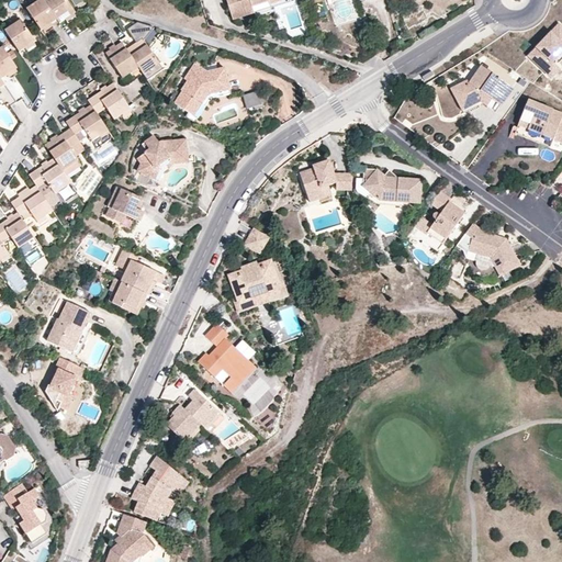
[(58,15),(47,0),(35,0),(29,6),(43,26),(44,24),(53,19),(58,15)]
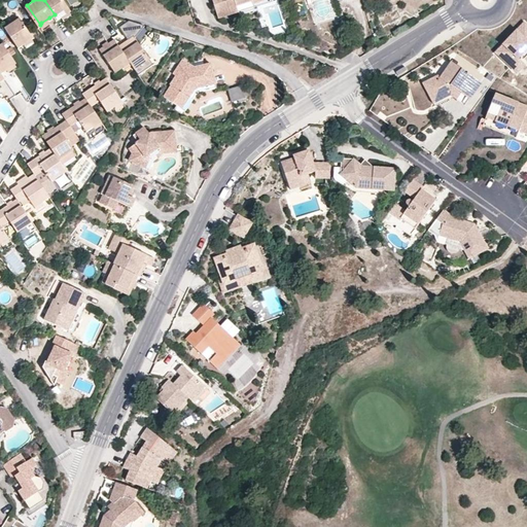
[(62,13),(69,8),(71,7),(65,0),(44,0),(55,14),(57,18),(62,13)]
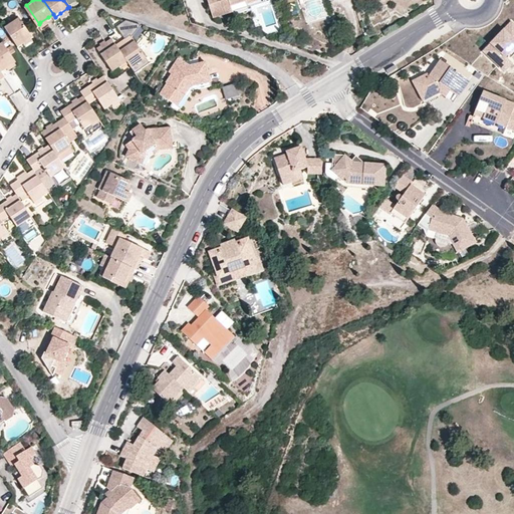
[(207,0),(210,10),(219,7),(221,12),(232,9),(231,6),(245,1),(246,4),(257,1),(257,0),(207,0)]
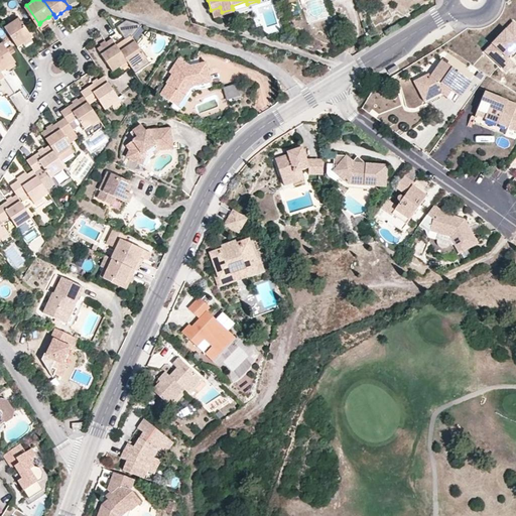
[(222,12),(220,7),(211,10),(214,18),(234,12),(233,9),(222,12)]
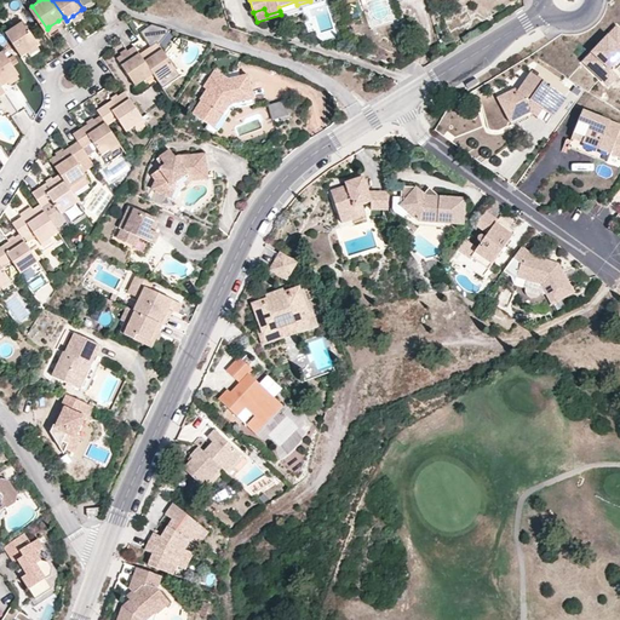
[(85,13),(81,10),(73,16),(75,21),(85,13)]
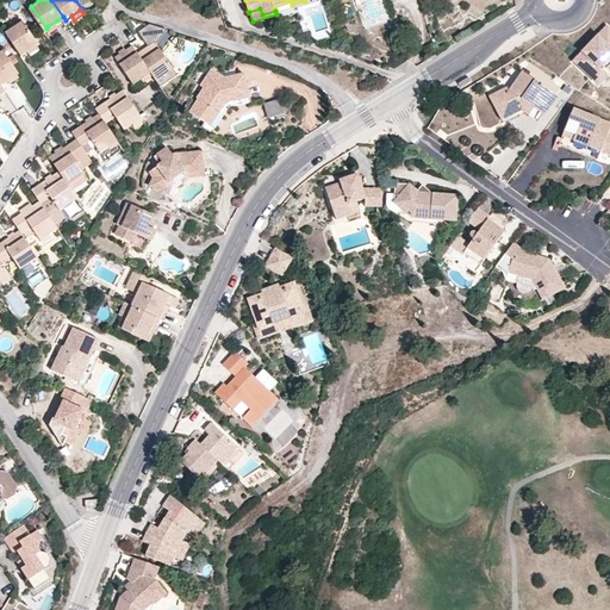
[(29,49),(37,43),(39,41),(23,18),(6,30),(23,53),(29,49)]
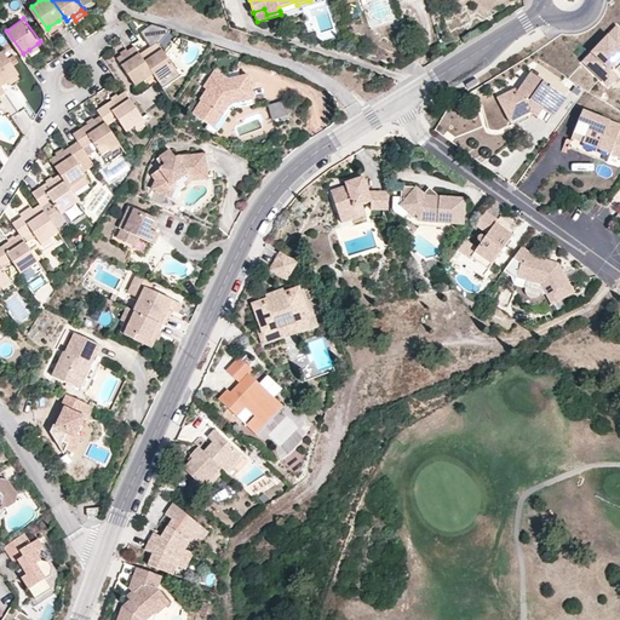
[(58,21),(49,27),(52,32),(61,24),(58,21)]
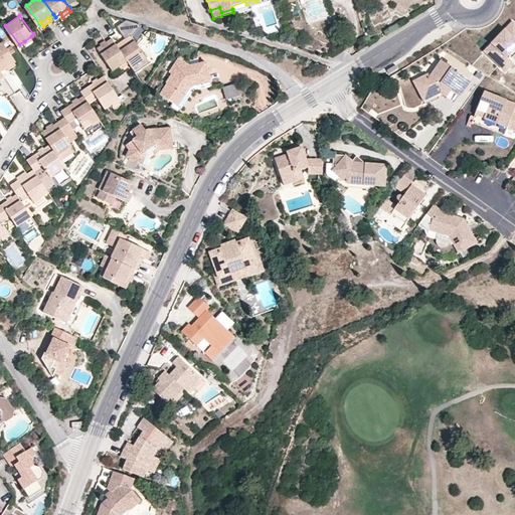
[(128,36),(132,34),(143,24),(126,18),(117,26),(124,35),(126,33),(128,36)]
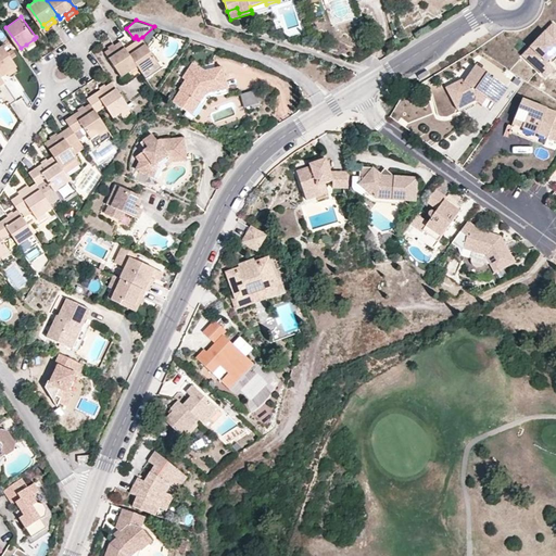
[(555,52),(555,27),(528,57),(540,70),(547,61),(551,59),(555,52)]
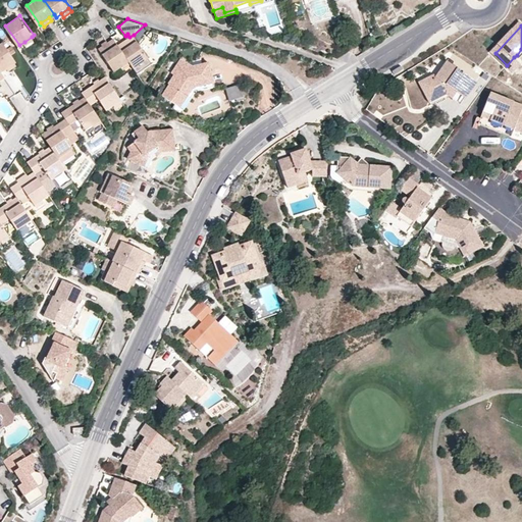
[(128,39),(119,46),(132,61),(137,67),(150,56),(134,35),(129,37),(128,39)]
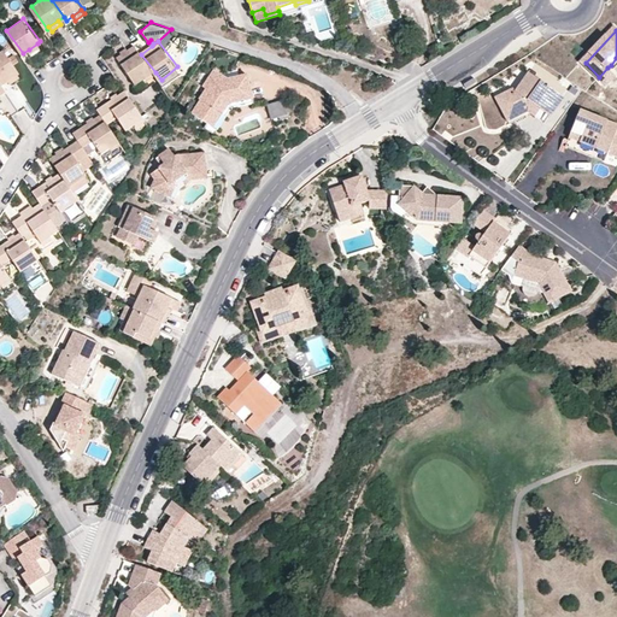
[(40,48),(37,43),(29,50),(33,53),(40,48)]
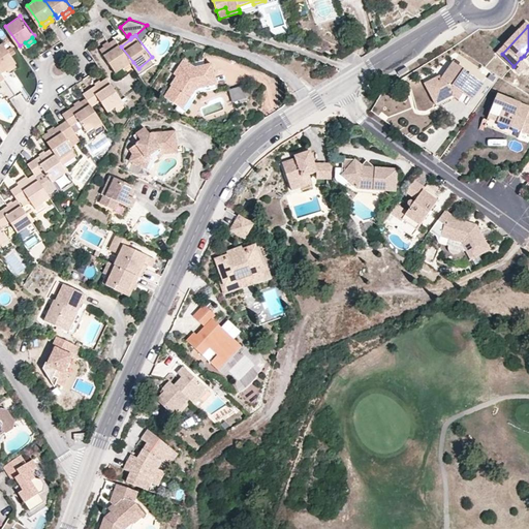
[(133,62),(121,47),(116,39),(102,51),(120,72),(133,62)]
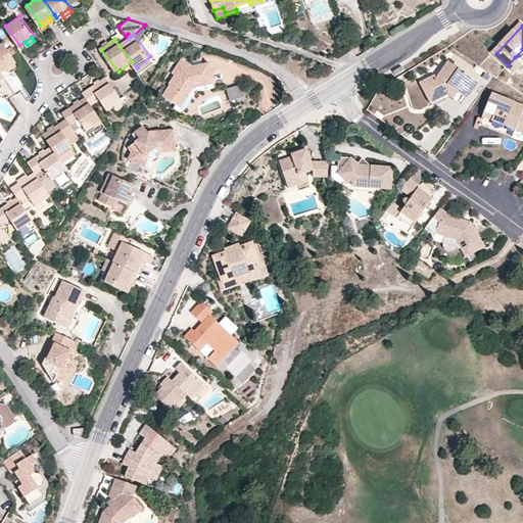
[(7,66),(15,62),(16,61),(3,40),(0,42),(0,68),(1,70),(7,66)]
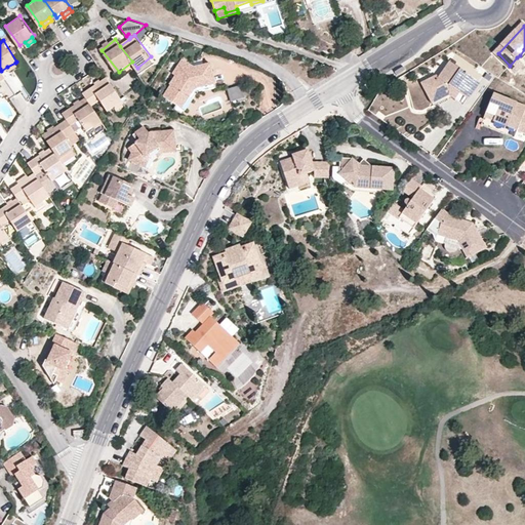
[(155,62),(151,56),(137,68),(142,72),(155,62)]
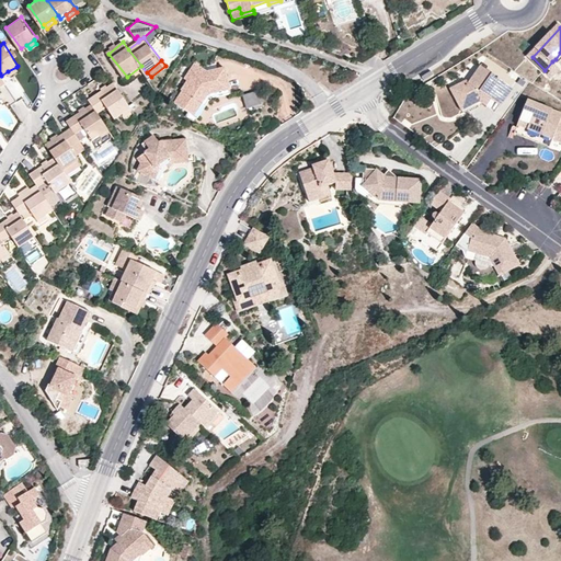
[(556,65),(552,61),(545,70),(552,76),(559,68),(556,65)]
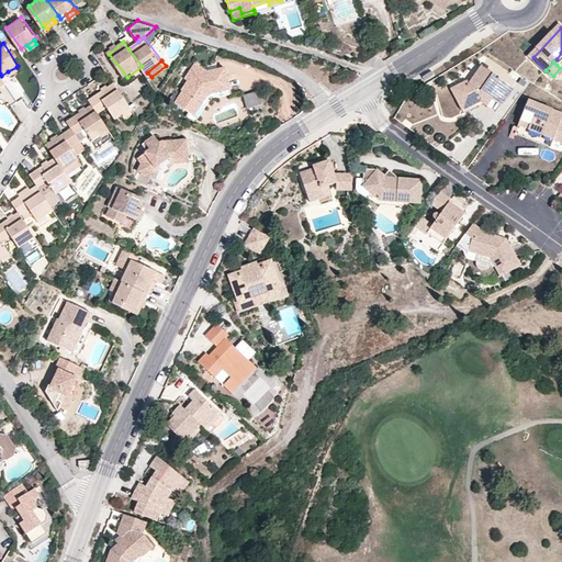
[(518,85),(487,63),(474,80),(462,86),(468,98),(486,89),(497,96),(506,102),(518,85)]
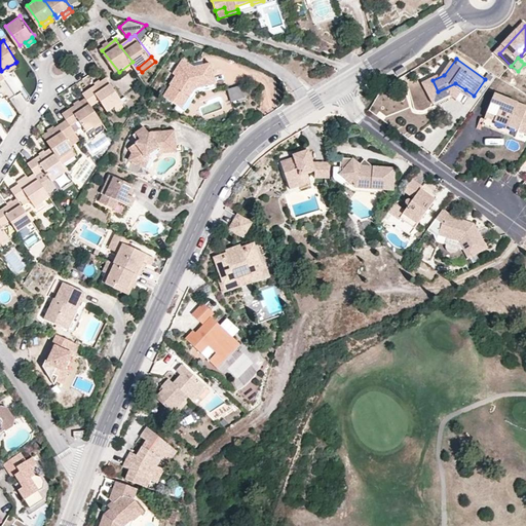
[(186,72),(190,65),(182,60),(174,73),(177,75),(171,83),(172,84),(164,96),(179,105),(186,94),(190,97),(196,88),(214,84),(210,65),(194,68),(192,67),(189,73),(186,72)]
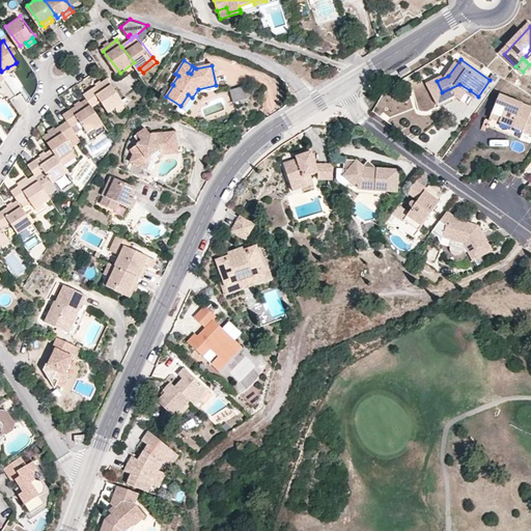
[(18,67),(16,63),(7,67),(9,72),(18,67)]
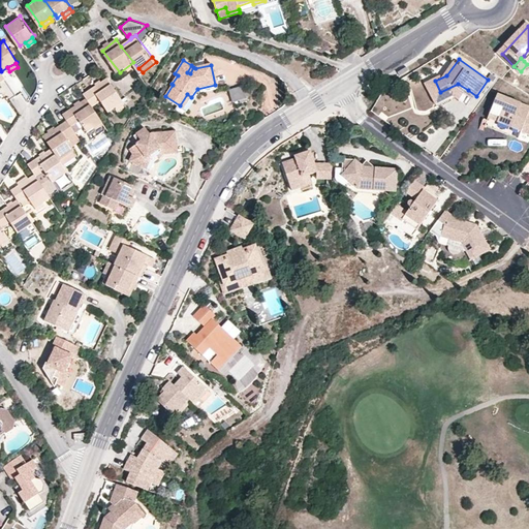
[(445,72),(430,80),(440,100),(457,92),(459,93),(464,96),(468,90),(458,84),(440,92),(435,81),(446,75),(445,72)]
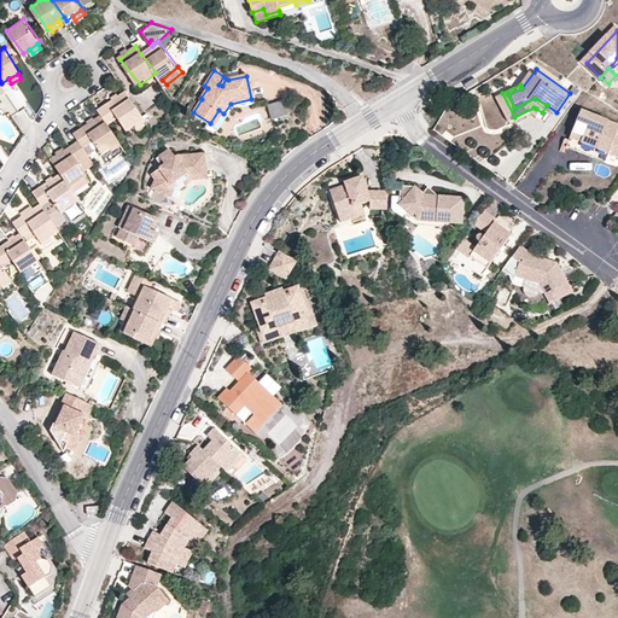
[(105,104),(115,117),(124,130),(132,124),(138,133),(147,124),(122,93),(105,104)]
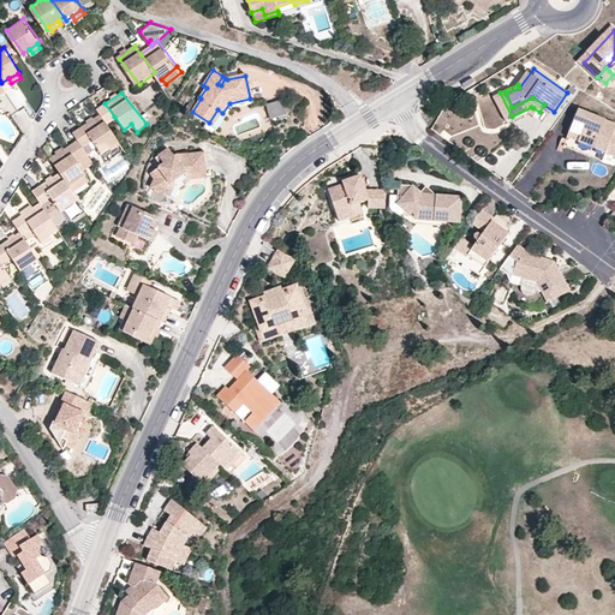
[(280,99),(267,103),(272,118),(285,113),(280,99)]
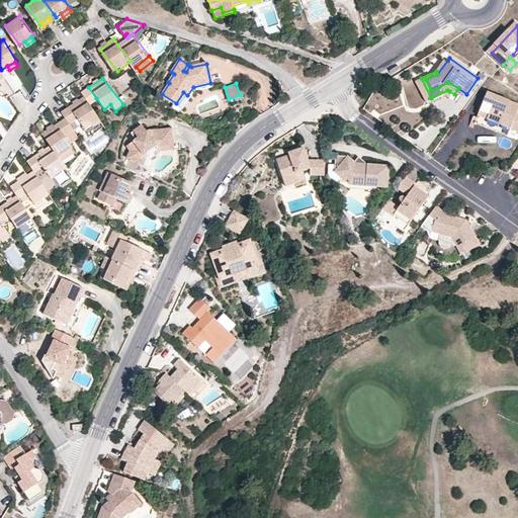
[(78,95),(81,98),(87,105),(96,98),(88,87),(78,95)]
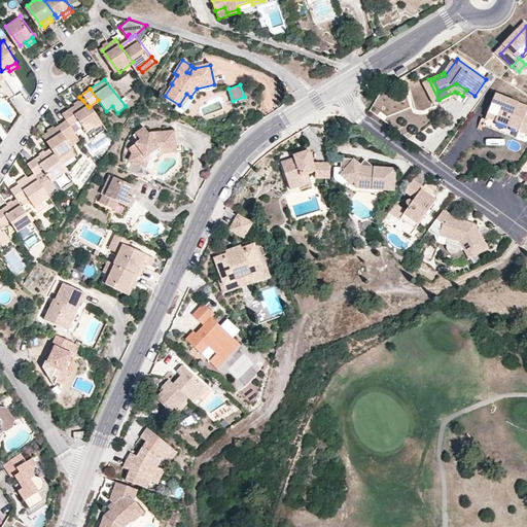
[(522,128),(523,128),(526,130),(526,102),(500,91),(492,110),(501,113),(499,118),(522,128)]
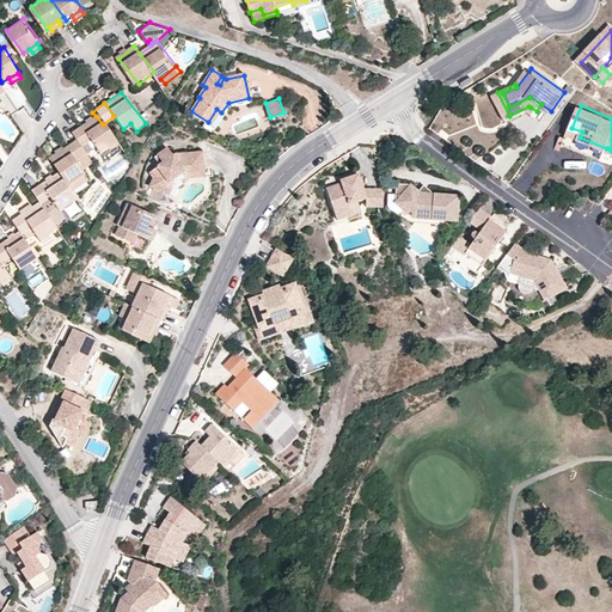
[(216,109),(208,122),(208,123),(213,126),(221,112),(216,109)]
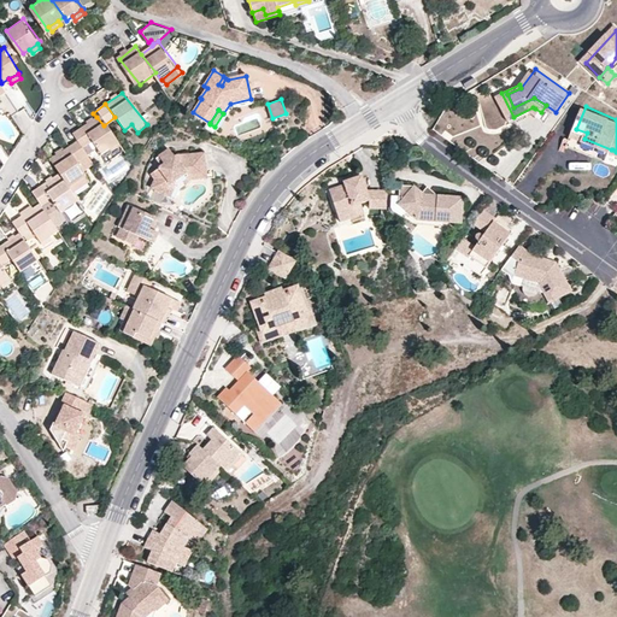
[(117,144),(104,125),(97,117),(72,134),(77,140),(84,151),(93,144),(98,151),(101,156),(117,144)]
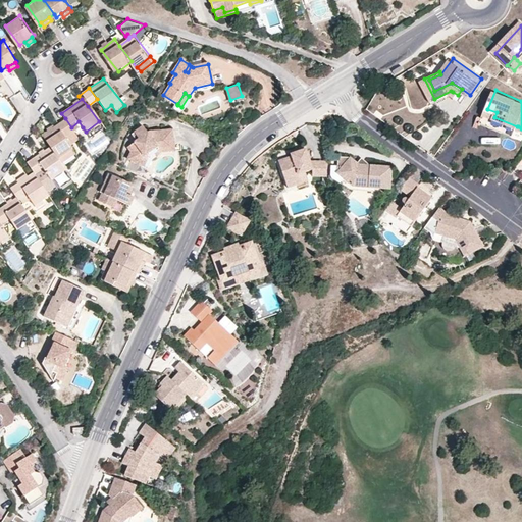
[(497,112),(487,109),(482,121),(515,135),(518,126),(517,126),(497,118),(494,117),(497,112)]
